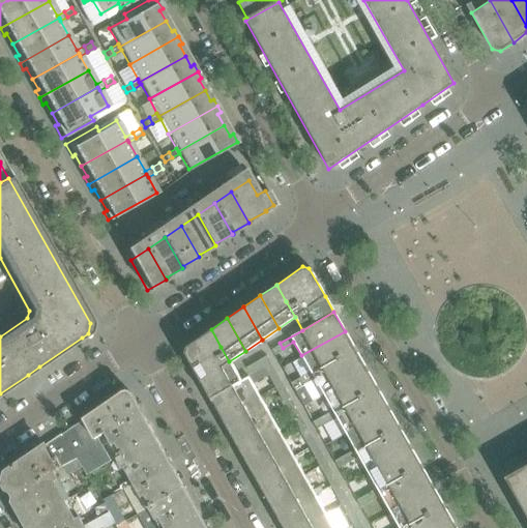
[(229,361),(221,347),(211,329),(184,347),(183,353),(198,380),(229,361)]
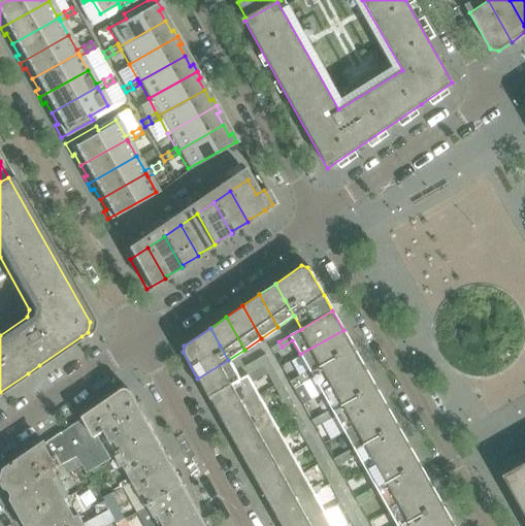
[(310,373),(354,349),(343,330),(300,354),(279,366),(291,388),(313,375),(310,373)]
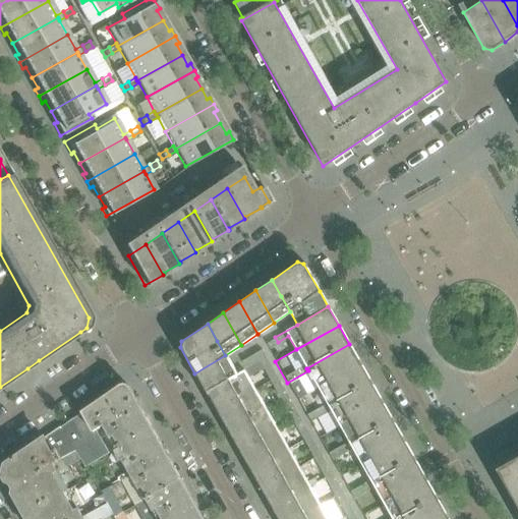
[(278,342),(275,337),(265,342),(268,348),(278,342)]
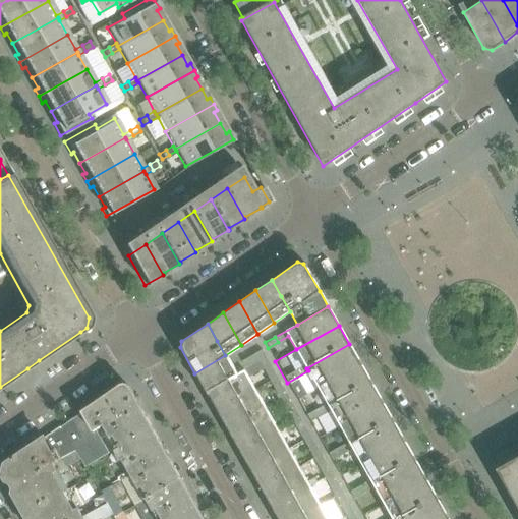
[(318,388),(360,363),(349,344),(306,368),(308,370),(318,388)]
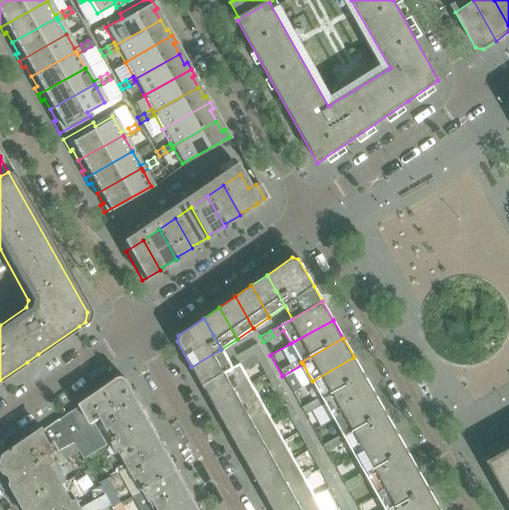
[(248,358),(253,356),(260,352),(255,343),(243,350),(248,358)]
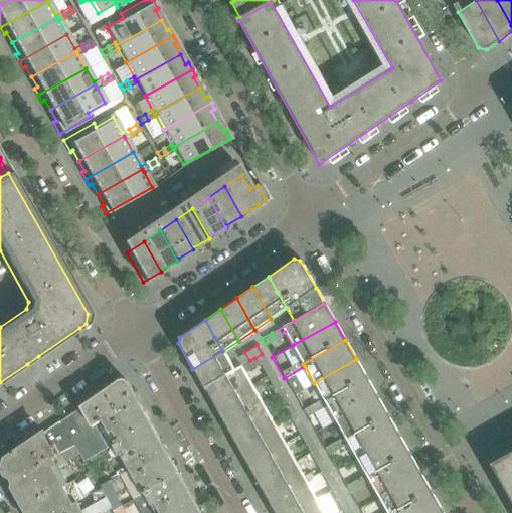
[(237,367),(239,366),(249,360),(244,352),(228,361),(222,351),(192,369),(202,387),(237,367)]
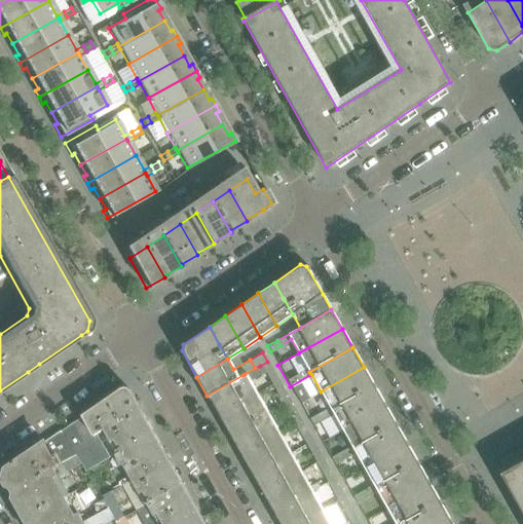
[(267,362),(260,366),(265,375),(273,371),(267,362)]
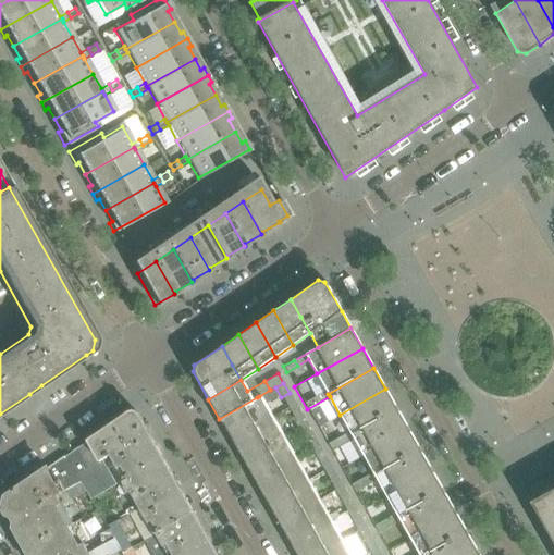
[(352,435),(396,409),(394,405),(385,389),(340,415),(348,430),(337,436),(342,444),(353,438),(352,435)]
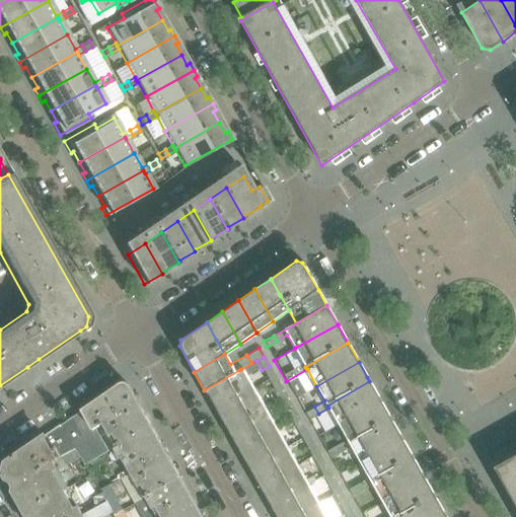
[(270,366),(262,370),(268,379),(275,375),(270,366)]
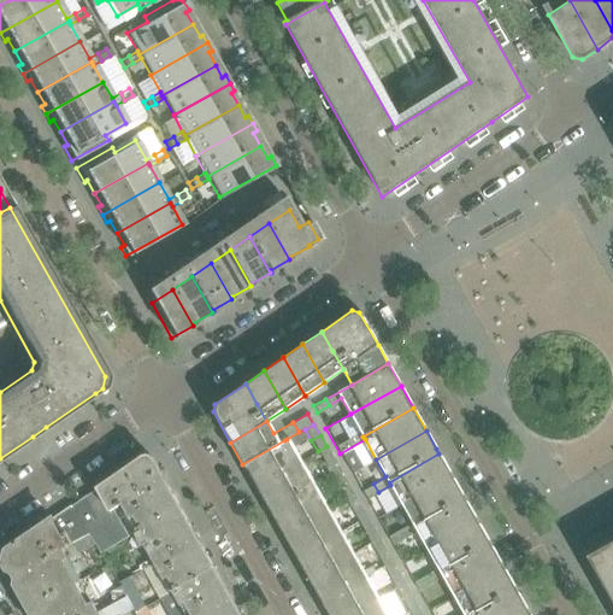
[(255,487),(300,462),(287,439),(284,440),(242,464),(255,487)]
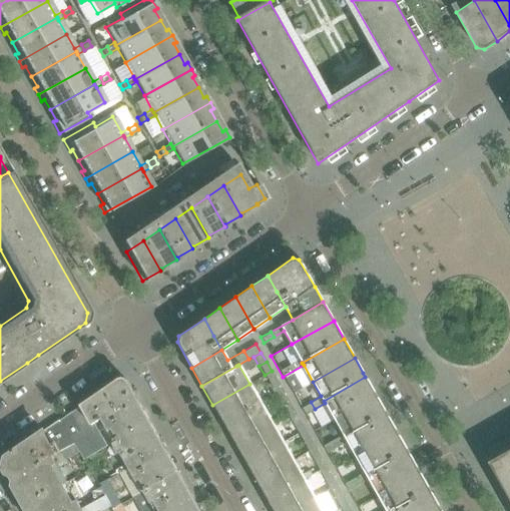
[(272,371),(265,375),(270,385),(277,381),(272,371)]
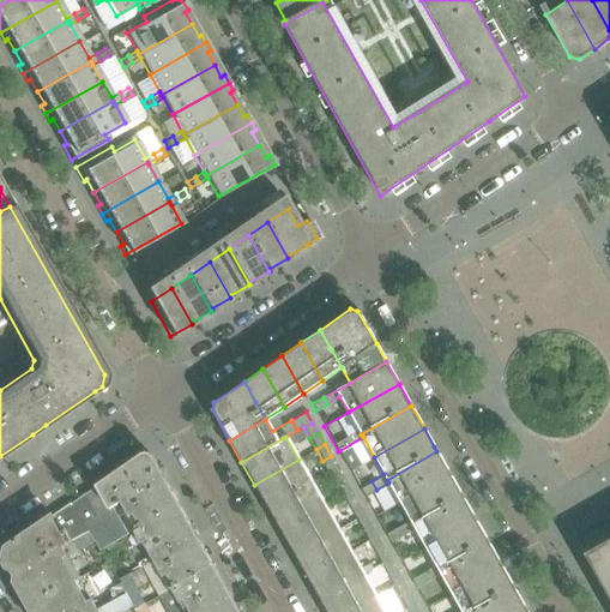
[(399,502),(446,475),(450,474),(436,451),(387,480),(388,483),(399,502)]
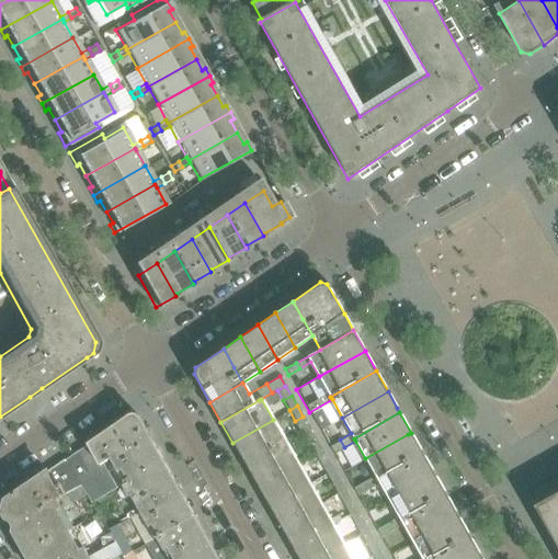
[(163,463),(148,436),(138,419),(126,415),(65,458),(70,467),(76,464),(81,475),(97,465),(101,463),(109,458),(116,472),(121,470),(125,478),(121,480),(124,486),(127,483),(163,463)]
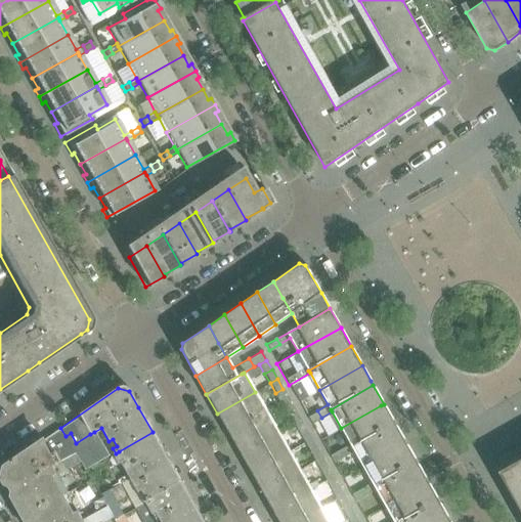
[(283,389),(275,393),(280,402),(288,398),(283,389)]
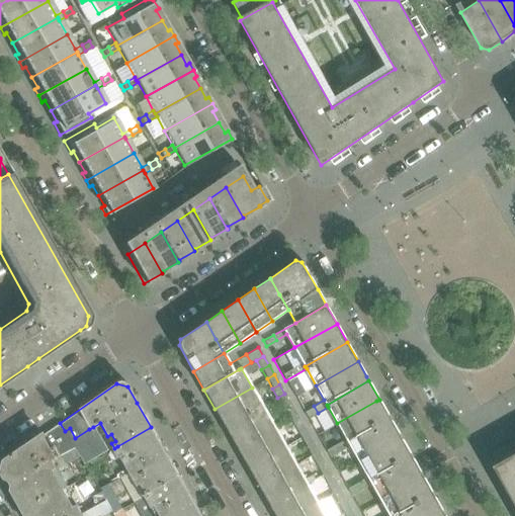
[(225,428),(263,407),(252,388),(215,409),(225,428)]
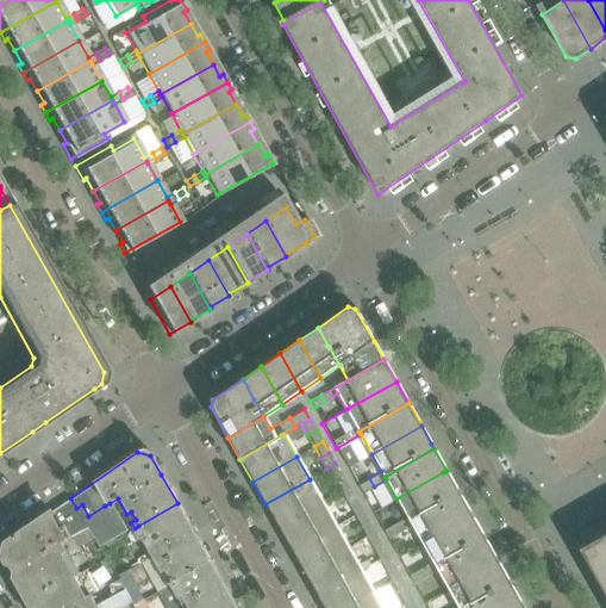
[(335,464),(326,469),(333,481),(342,476),(335,464)]
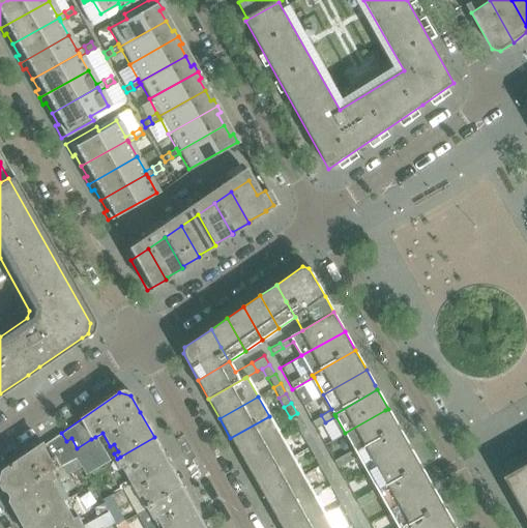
[(356,452),(400,429),(388,409),(385,410),(345,433),(353,448),(343,455),(347,462),(357,456),(356,452)]
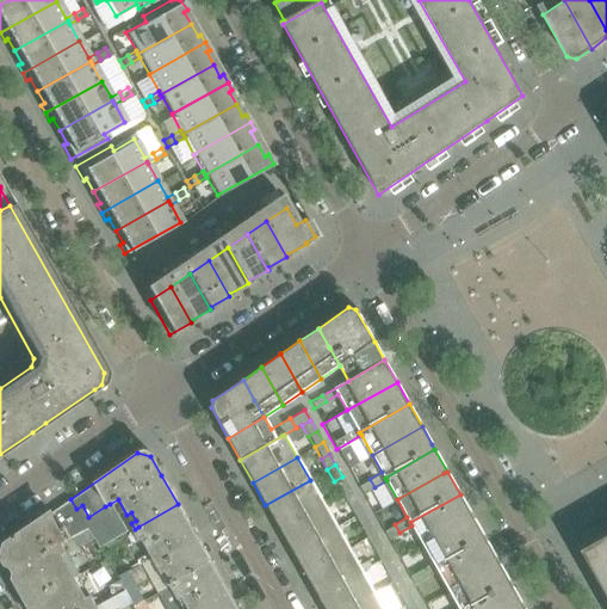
[(342,477),(334,481),(340,492),(348,487),(342,477)]
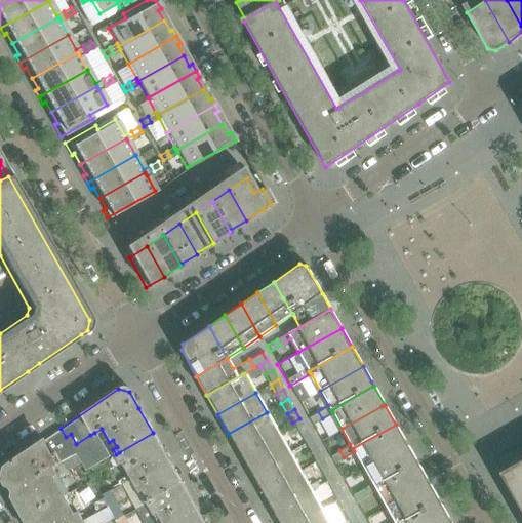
[(322,418),(318,411),(308,417),(311,425),(322,418)]
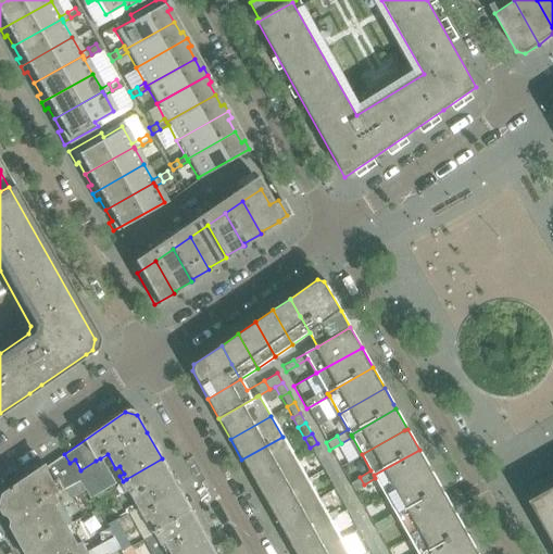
[(253,479),(293,456),(283,437),(241,460),(253,479)]
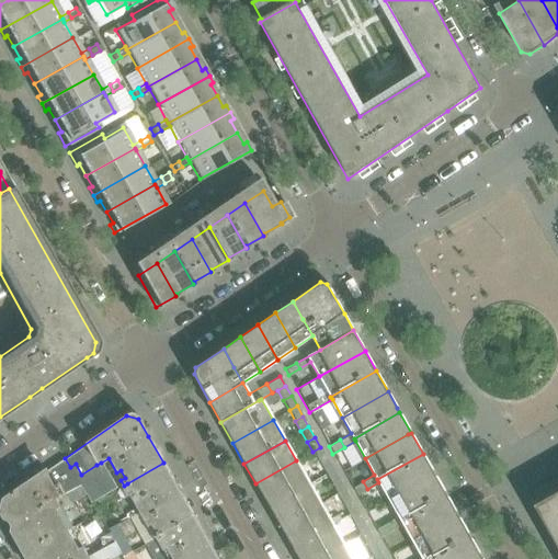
[(320,447),(312,452),(318,463),(326,458),(320,447)]
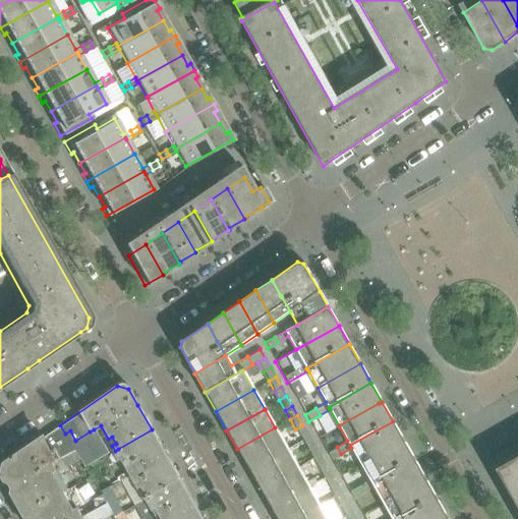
[(360,464),(403,441),(393,421),(350,445),(351,448),(360,464)]
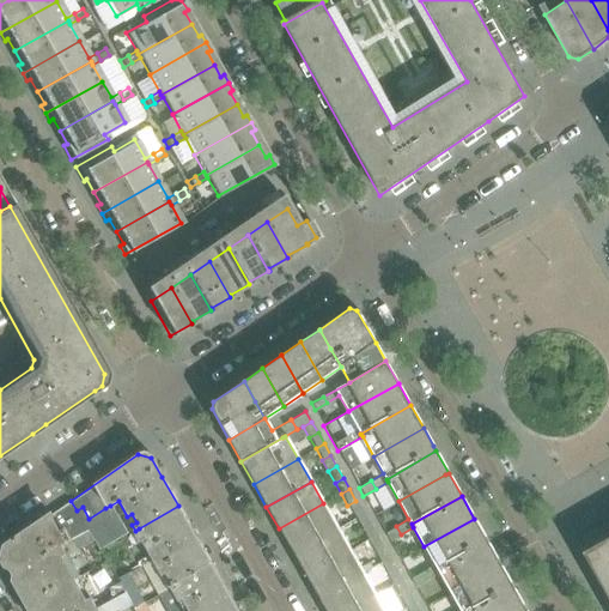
[(92,538),(83,521),(89,519),(83,507),(77,510),(71,501),(2,546),(0,560),(25,604),(73,578),(61,557),(66,555),(65,554),(81,543),(92,538)]
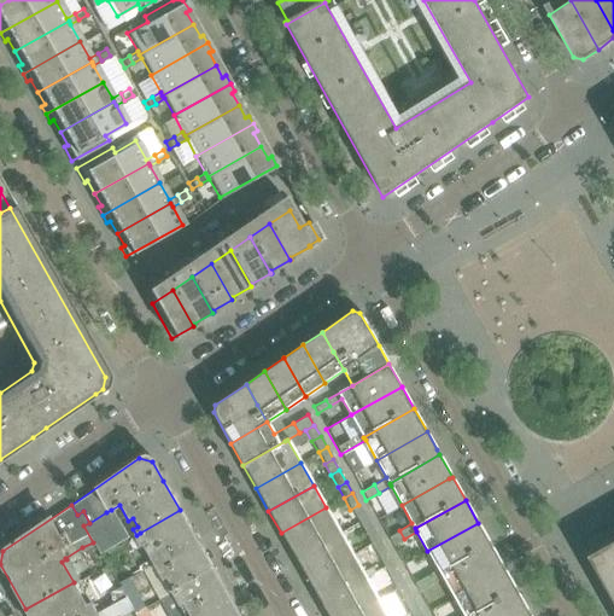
[(358,505),(350,510),(357,521),(366,516),(358,505)]
